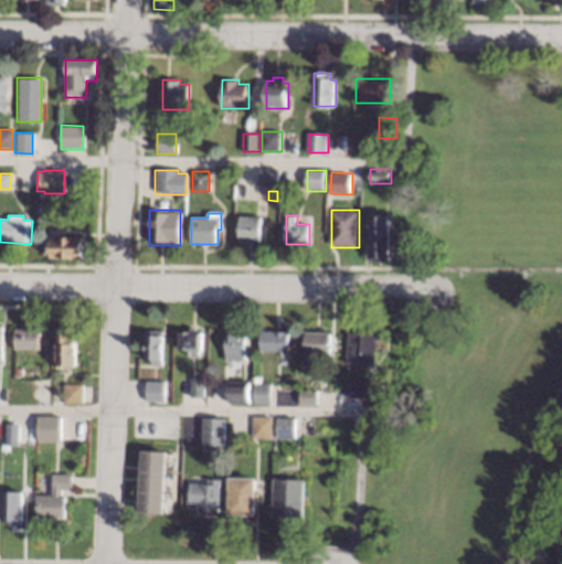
[(262,243),(237,243),(237,216),(262,216),(262,243)]
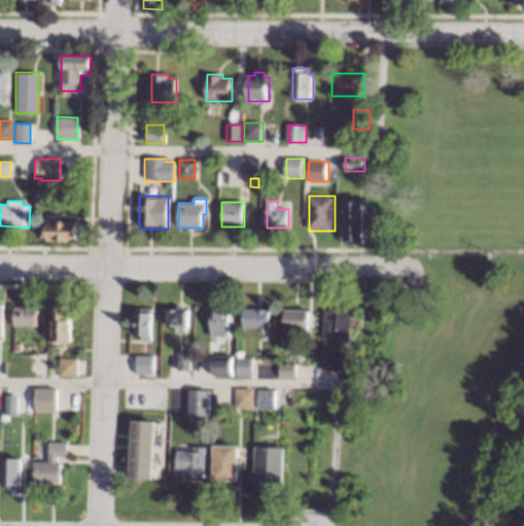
[(365,242),(346,242),(346,202),(365,202),(365,242)]
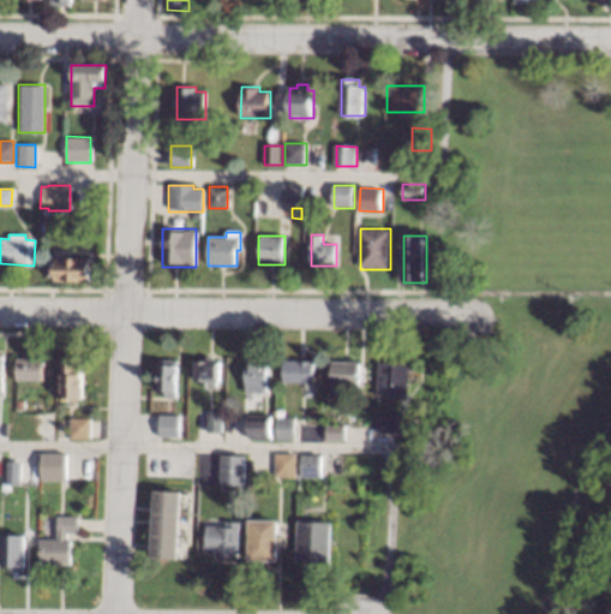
[(90,258),(89,281),(54,280),(55,257),(90,258)]
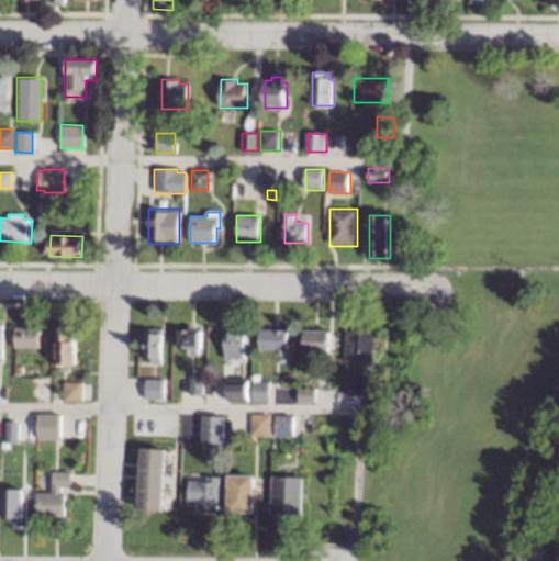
[(71,336),(76,336),(76,363),(55,363),(55,325),(71,324),(71,336)]
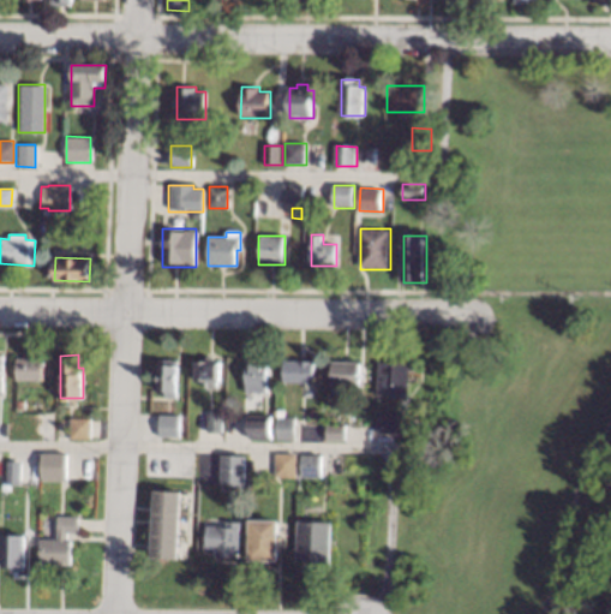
[(41,381),(15,381),(15,357),(41,357),(41,381)]
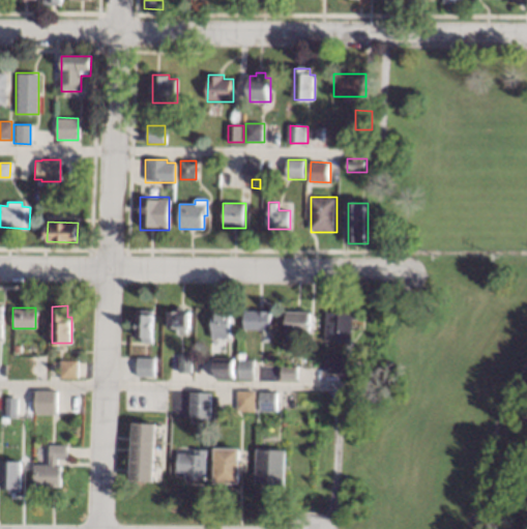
[(149,336),(136,336),(136,307),(150,309),(149,336)]
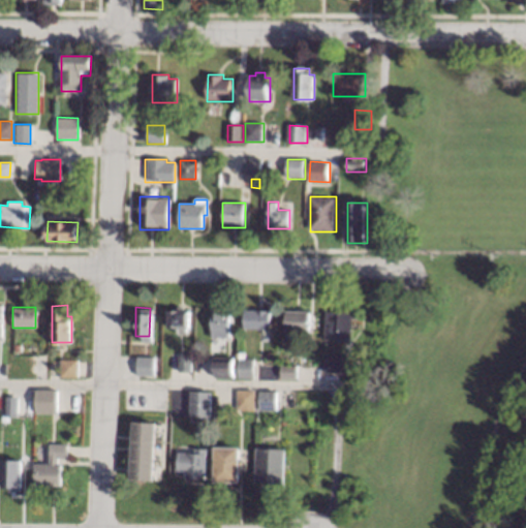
[(229,338),(211,338),(211,307),(229,307),(229,338)]
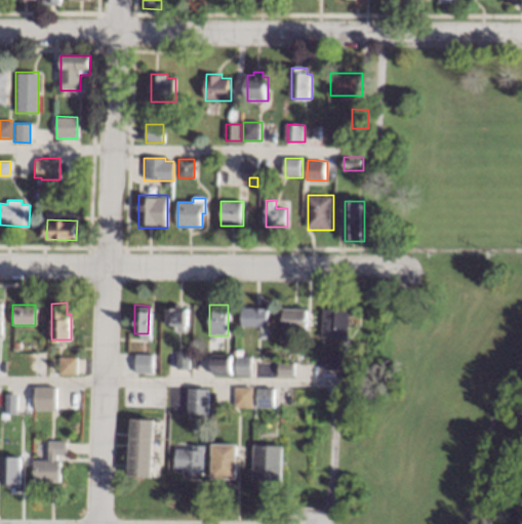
[(188,309),(187,326),(165,325),(166,308),(188,309)]
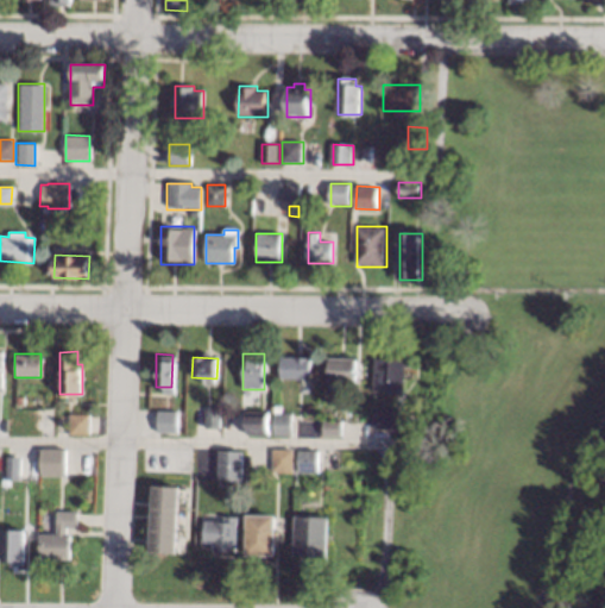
[(310,378),(279,378),(279,357),(312,357),(310,378)]
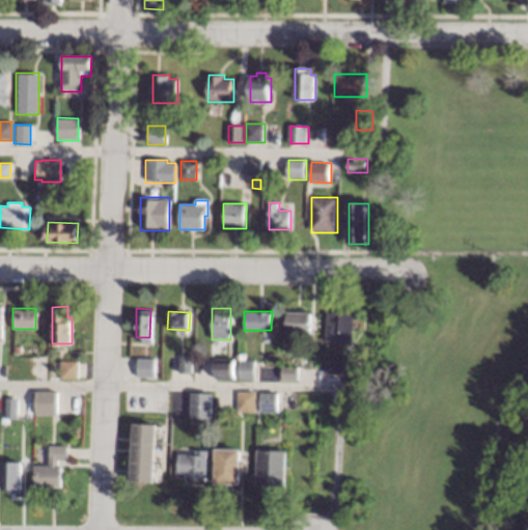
[(309,313),(307,334),(285,332),(286,312),(309,313)]
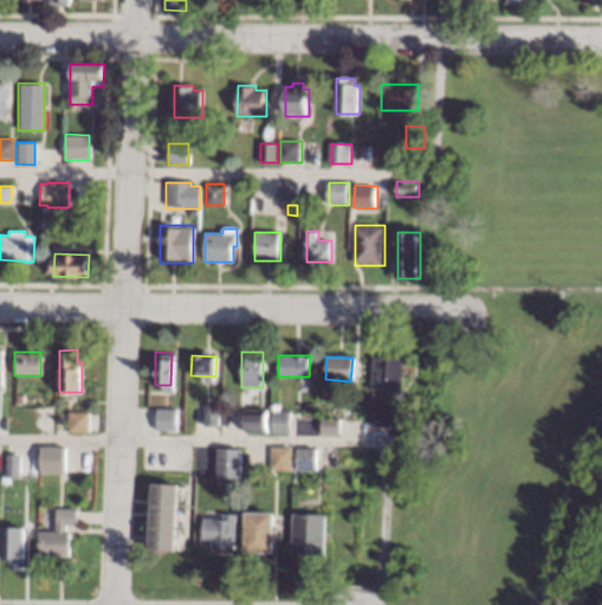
[(401,359),(399,393),(370,391),(373,356),(401,359)]
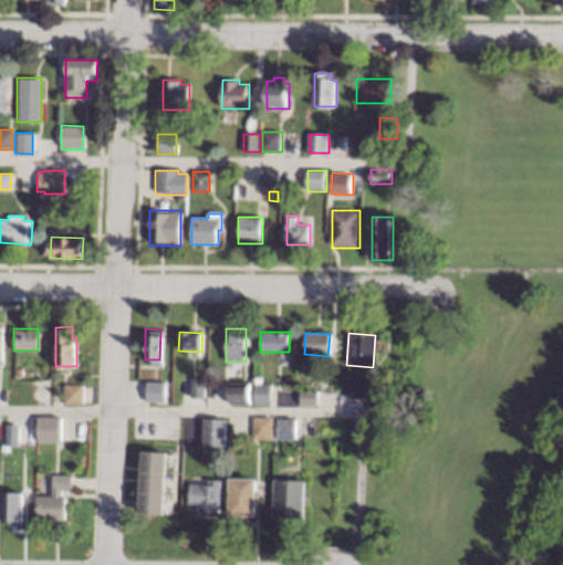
[(204,379),(204,397),(189,397),(190,379),(204,379)]
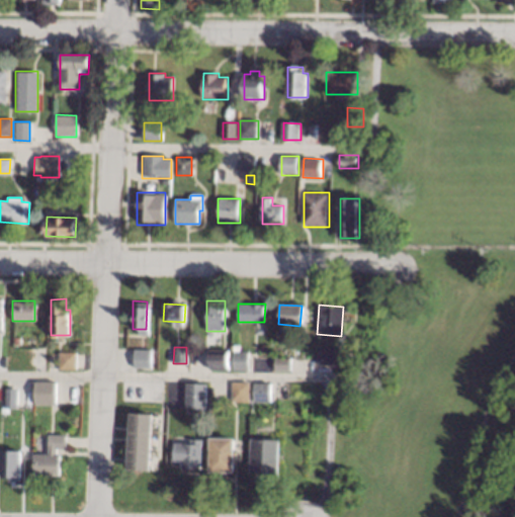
[(340,364),(317,364),(317,347),(340,348),(340,364)]
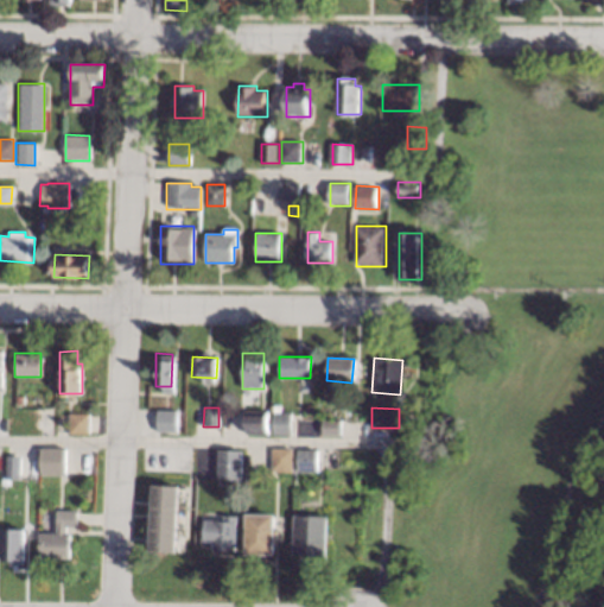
[(176,430),(154,430),(156,410),(160,411),(176,411),(176,430)]
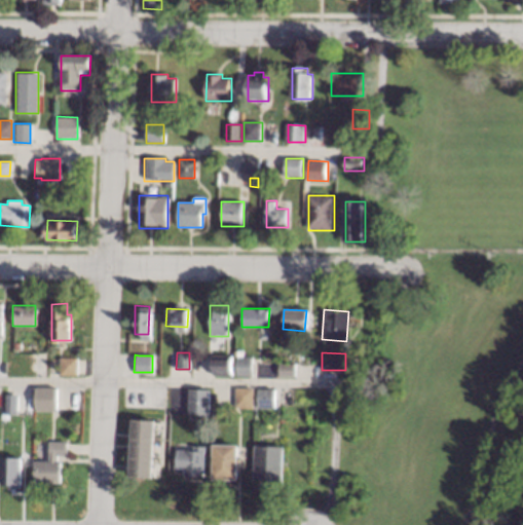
[(232,375),(212,375),(212,355),(232,355),(232,375)]
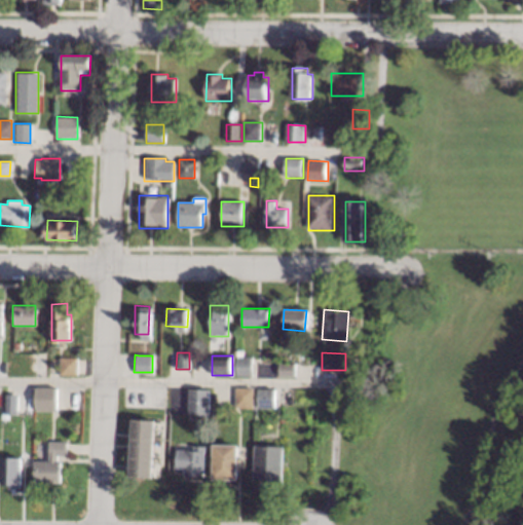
[(252,357),(251,376),(234,375),(235,355),(252,357)]
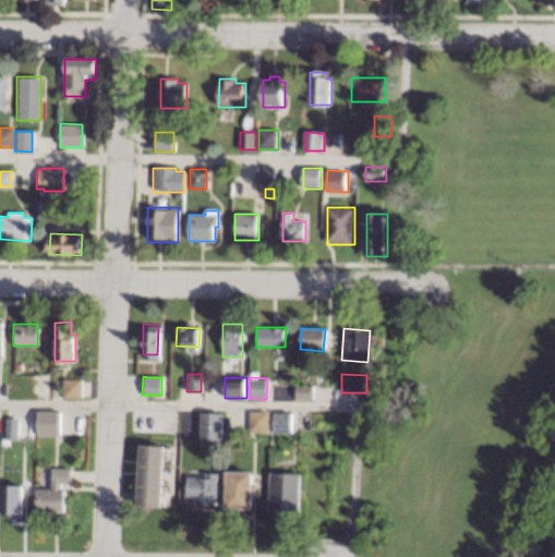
[(81,397),(62,397),(63,379),(82,379),(81,397)]
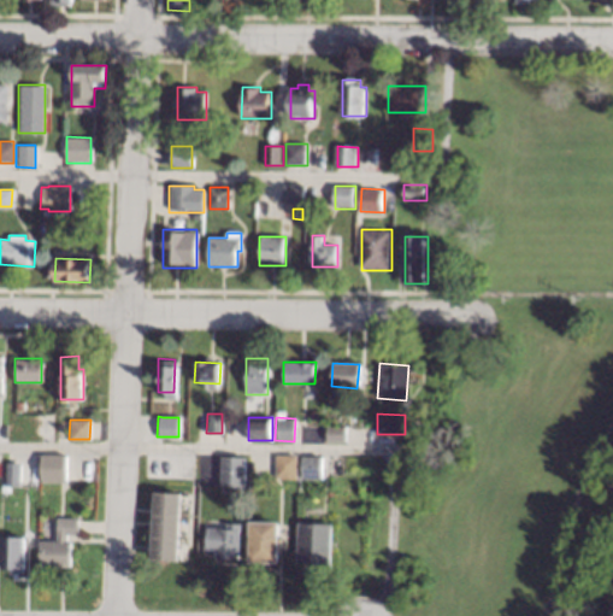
[(345,440),(324,440),(324,426),(345,426),(345,440)]
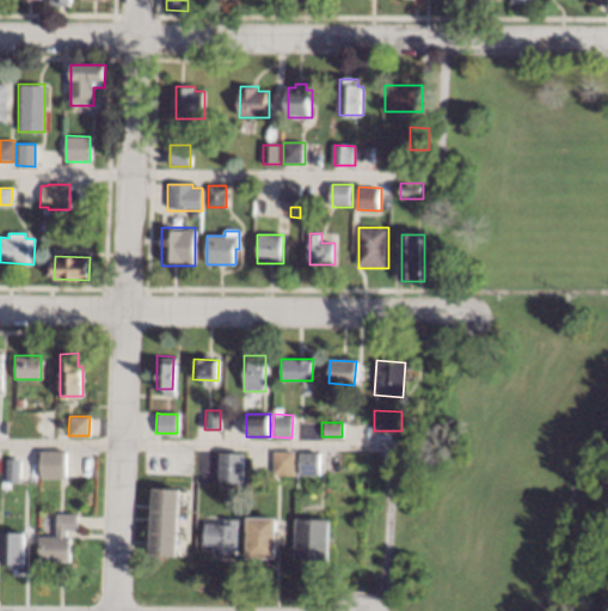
[(66,477),(40,477),(41,450),(67,451),(66,477)]
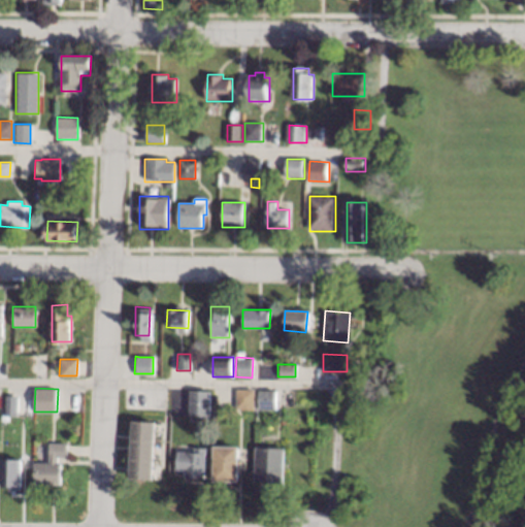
[(275,403),(256,403),(256,388),(275,388),(275,403)]
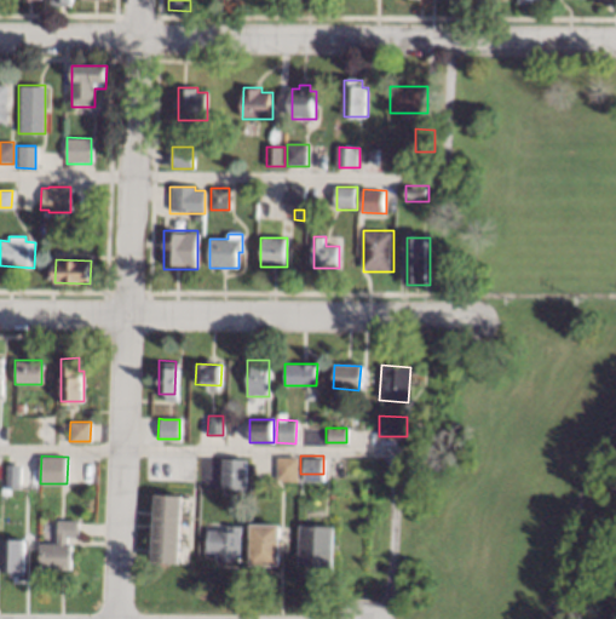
[(247,459),(246,491),(222,489),(222,458),(247,459)]
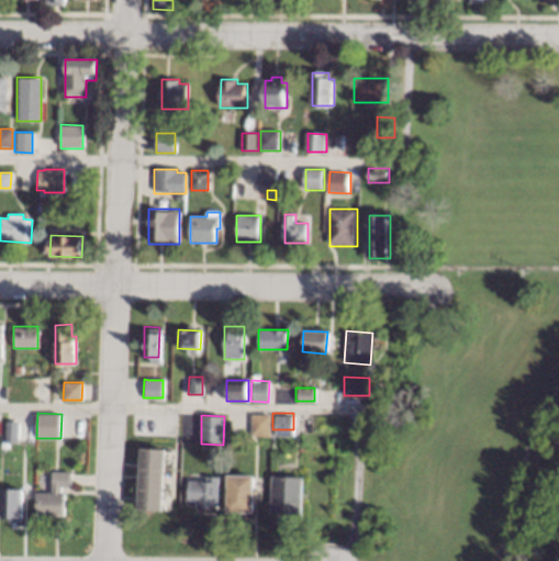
[(269,435),(252,435),(250,415),(268,415),(269,435)]
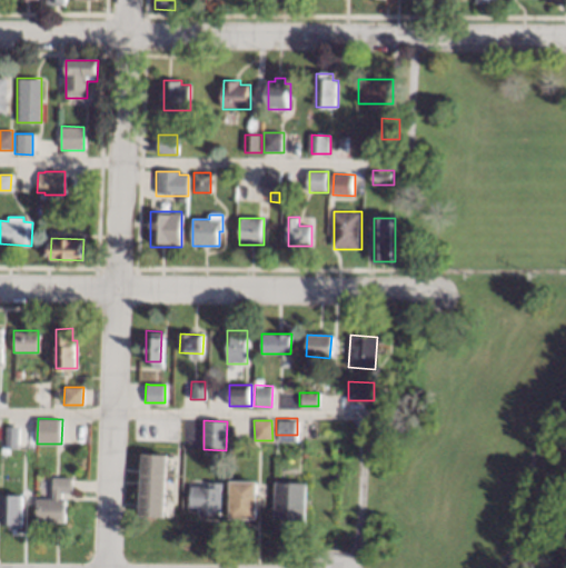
[(18,426),(17,450),(3,450),(3,426),(18,426)]
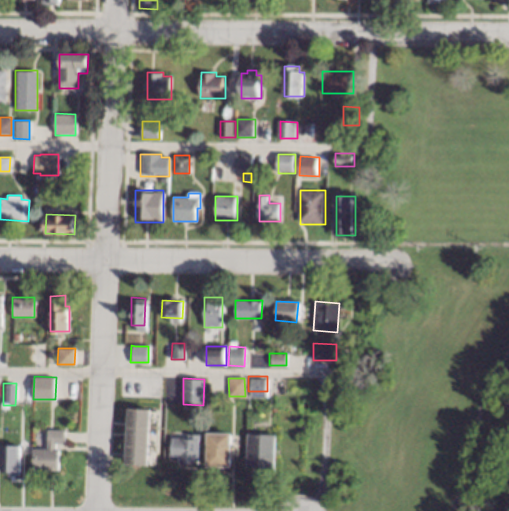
[(151,410),(148,466),(125,465),(128,408),(151,410)]
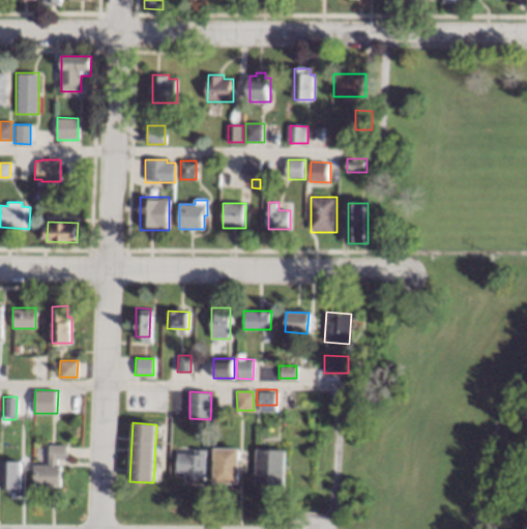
[(67,459),(56,459),(56,464),(60,464),(61,487),(34,487),(34,464),(48,464),(48,444),(67,444),(67,459)]
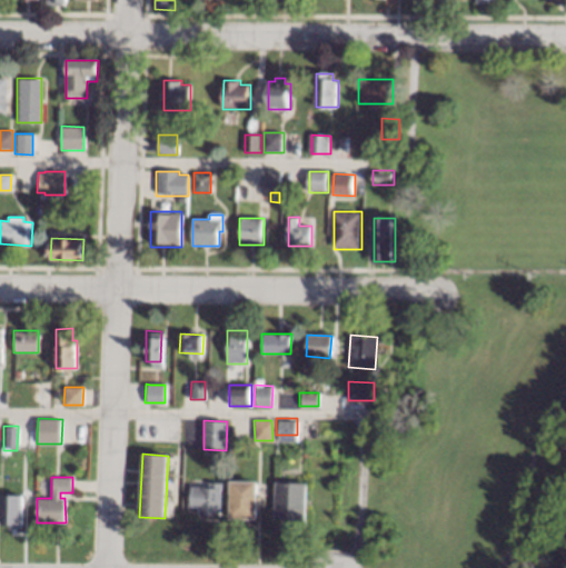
[(255,518),(230,518),(229,481),(255,480),(255,518)]
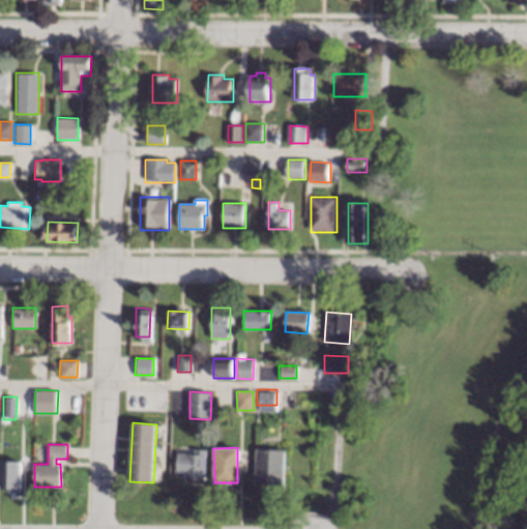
[(206,449),(204,481),(184,480),(184,473),(174,472),(176,453),(194,454),(195,448),(206,449)]
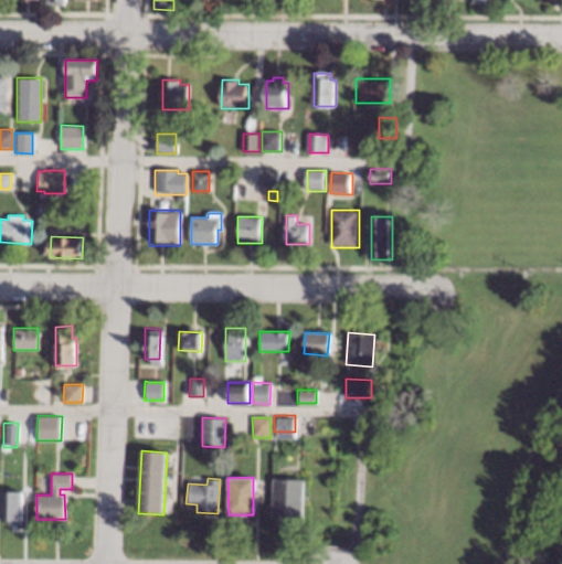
[(303,519),(272,519),(272,479),(303,479),(303,519)]
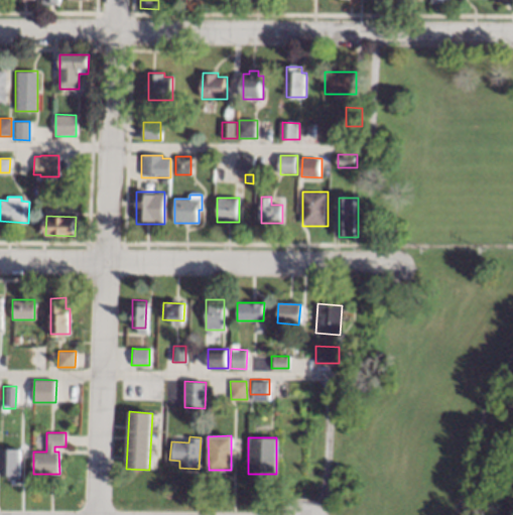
[(18,479),(1,479),(1,449),(18,449),(18,479)]
